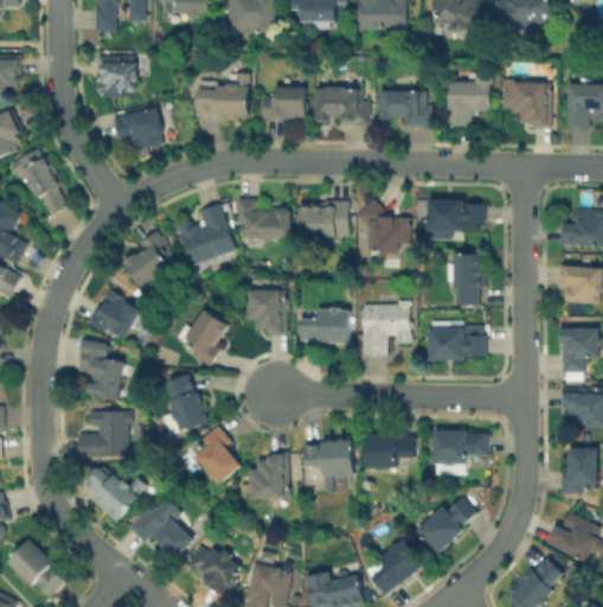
[(0,0),(19,0),(20,6),(6,6),(6,10),(0,10),(0,0)]
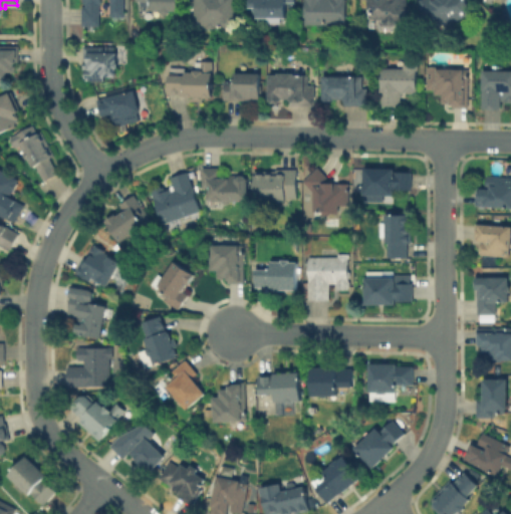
[(97,27),(81,27),(79,0),(120,0),(121,18),(107,18),(107,15),(96,15),(97,27)]
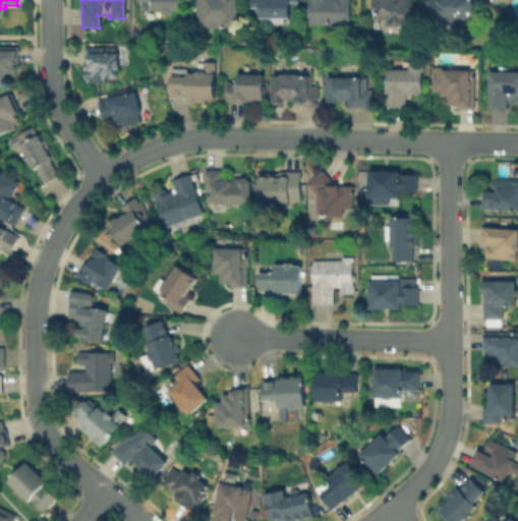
[(136,19),(136,14),(130,15),(130,0),(178,0),(179,12),(163,12),(163,18),(136,19)]
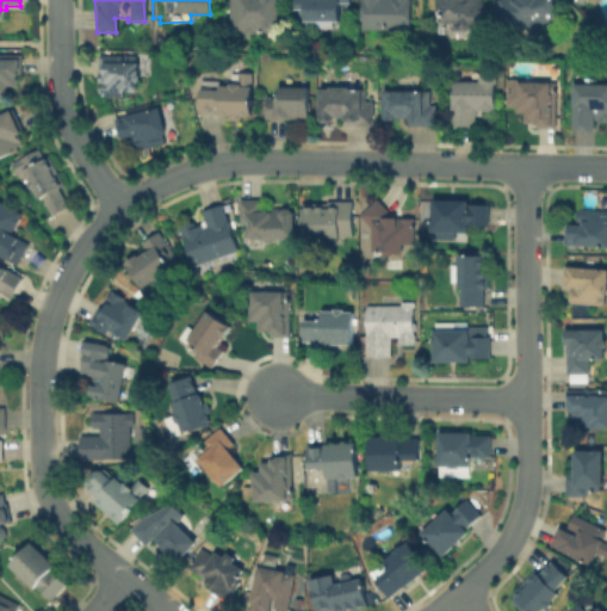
[(279,0),(280,35),(221,37),(220,0),(279,0)]
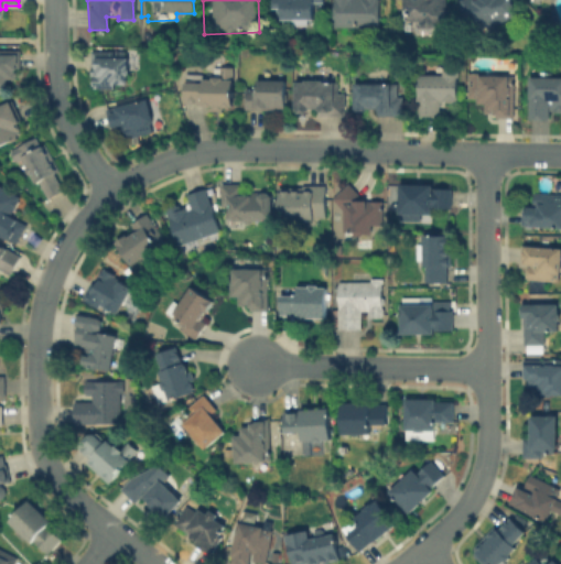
[(314,28),(291,28),(290,23),(277,23),(277,26),(273,26),(272,18),(276,17),(276,9),(272,9),(272,0),(321,0),(322,11),(314,18),(314,28)]
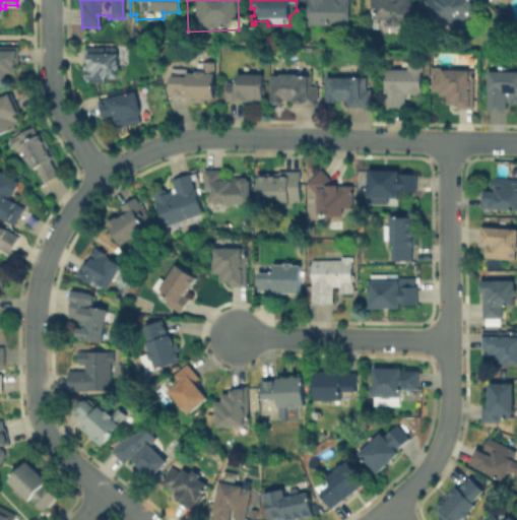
[(346,0),(347,26),(307,27),(305,0),(346,0)]
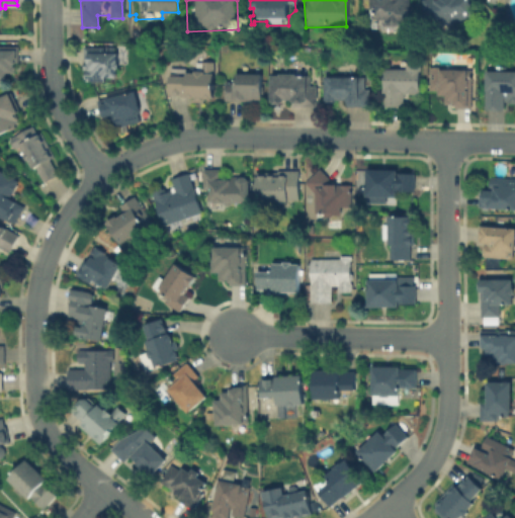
[(398,32),(375,33),(375,27),(368,27),(367,0),(409,0),(409,21),(398,22),(398,32)]
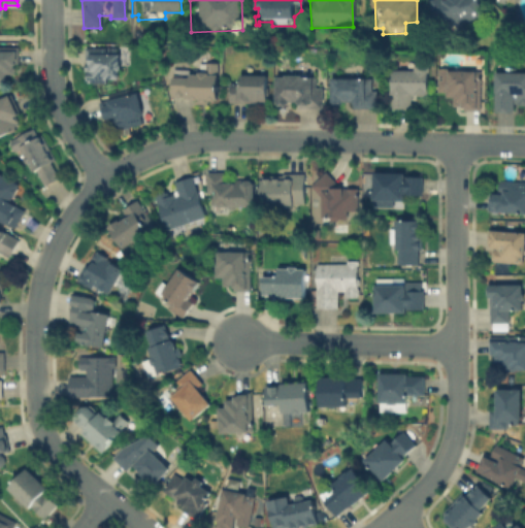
[(440,37),(426,3),(433,0),(477,0),(486,18),(440,37)]
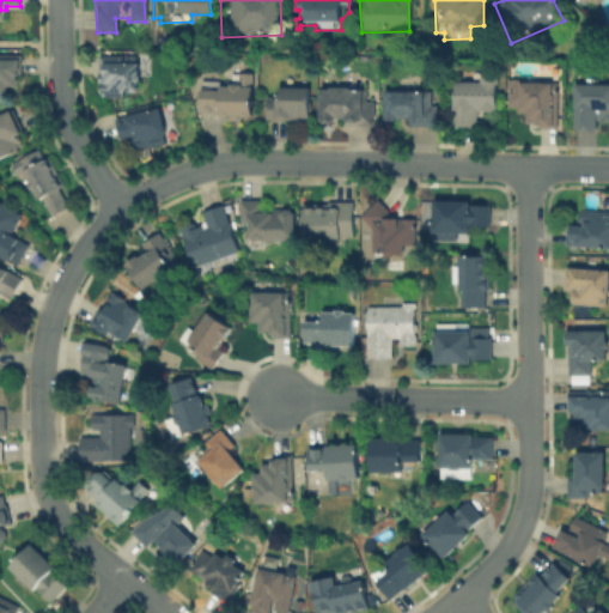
[(97,97),(96,55),(139,54),(140,93),(121,93),(121,97),(97,97)]
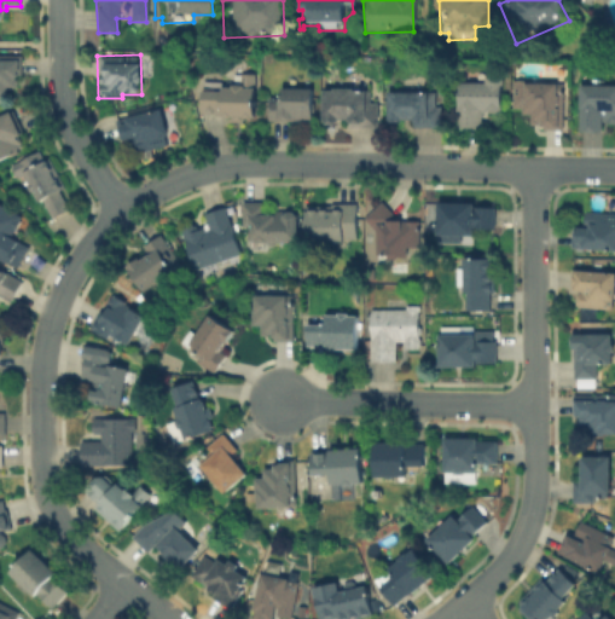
[(0,62),(18,62),(19,88),(5,88),(5,98),(0,98),(0,62)]
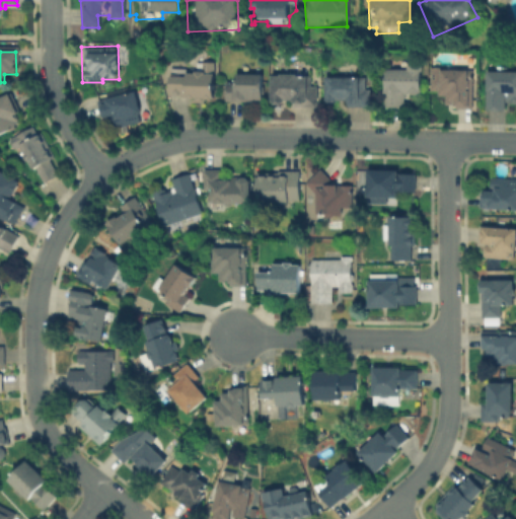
[(384,108),(383,71),(407,71),(407,66),(423,66),(423,73),(421,73),(421,95),(407,95),(407,107),(384,108)]
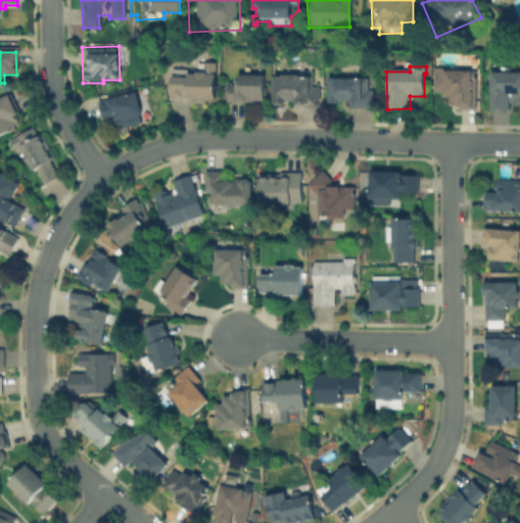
[(448,114),(447,97),(441,97),(441,72),(476,70),(478,113),(448,114)]
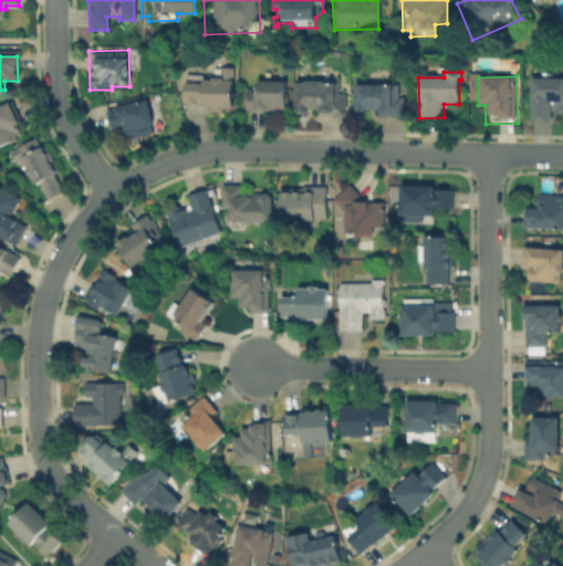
[(185,112),(184,84),(201,84),(201,81),(209,80),(219,79),(219,82),(230,82),(231,111),(185,112)]
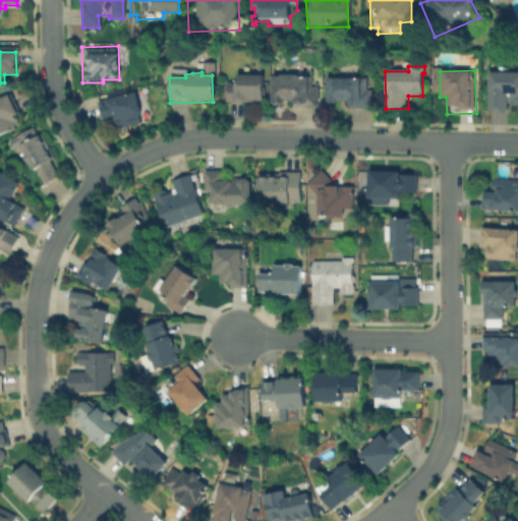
[(510,111),(487,112),(486,73),(517,72),(517,102),(510,102),(510,111)]
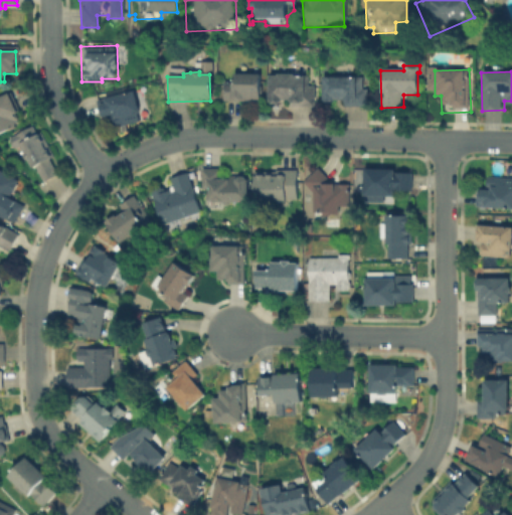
[(261,105),(245,105),(245,101),(214,102),(214,84),(223,83),(233,82),(232,74),(260,74),(261,105)]
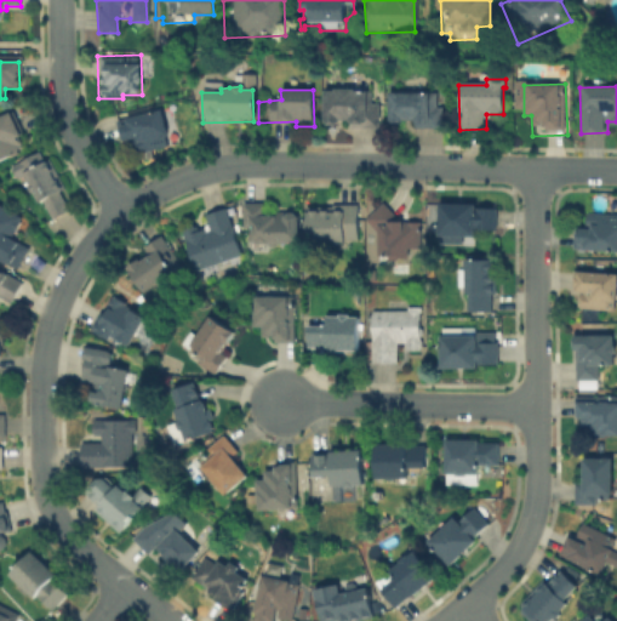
[(377,130),(338,131),(338,126),(324,126),(323,92),(333,92),(355,90),(355,93),(372,93),(372,98),(369,98),(370,103),(380,103),(381,119),(377,119),(377,130)]
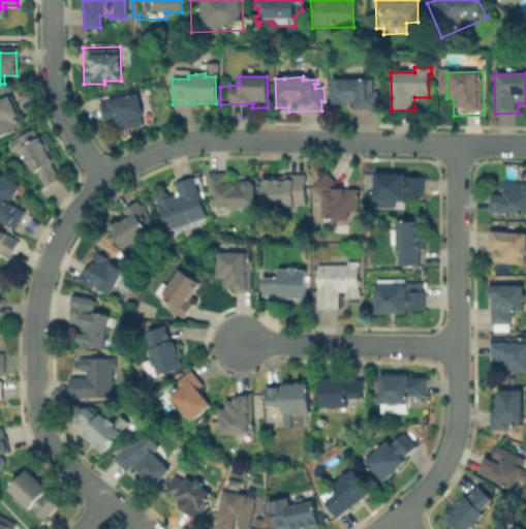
[(374,110),(352,110),(352,103),(332,104),(331,81),(370,80),(370,91),(373,91),(374,110)]
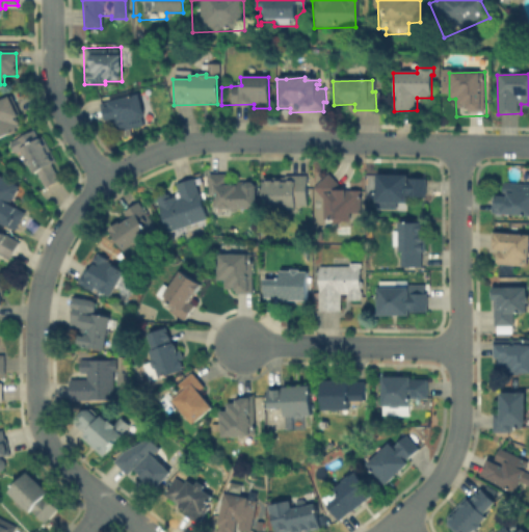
[(117,140),(111,121),(100,124),(95,106),(137,95),(146,126),(128,130),(130,136),(117,140)]
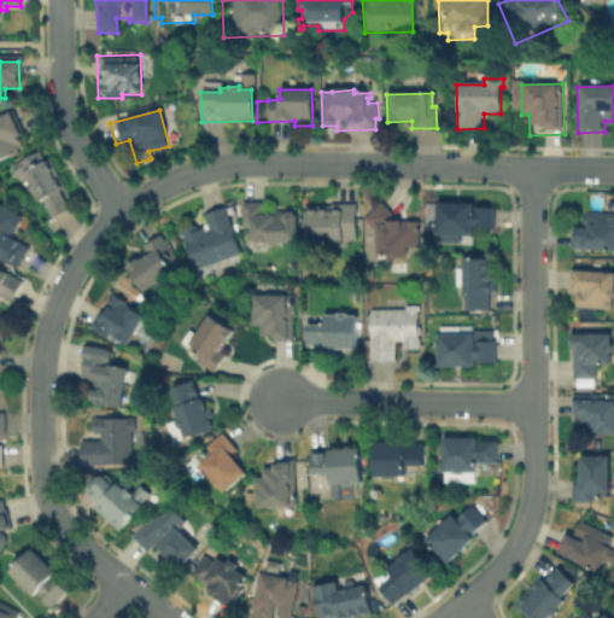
[(0,115),(7,111),(24,144),(0,159),(0,115)]
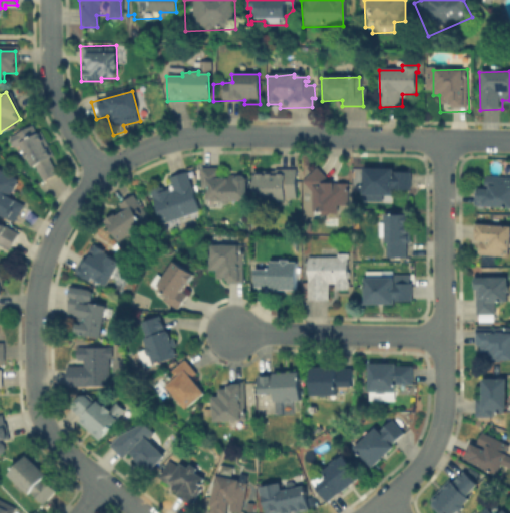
[(38,182),(15,144),(34,133),(57,171),(38,182)]
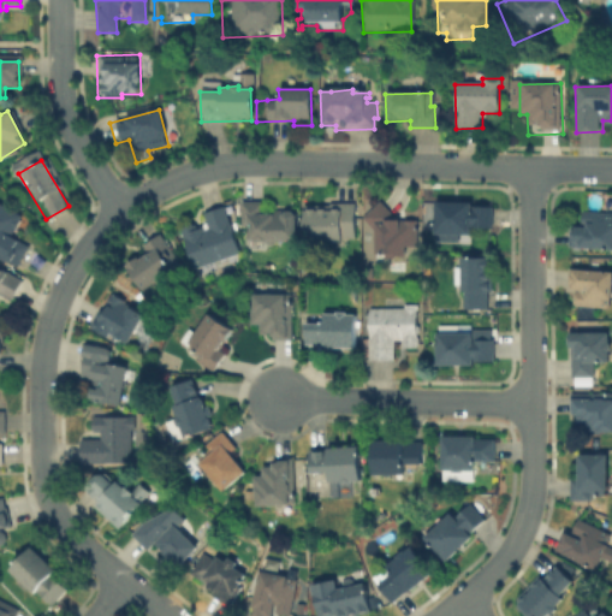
[(379,200),(397,219),(417,219),(417,244),(406,244),(406,254),(387,254),(375,244),(375,230),(362,217),(379,200)]
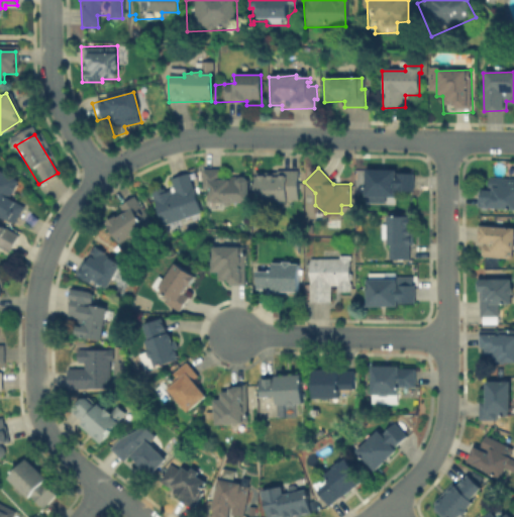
[(230,206),(221,206),(221,203),(206,204),(206,191),(202,191),(201,170),(219,170),(219,180),(229,180),(229,177),(236,177),(246,178),(247,203),(230,203),(230,206)]
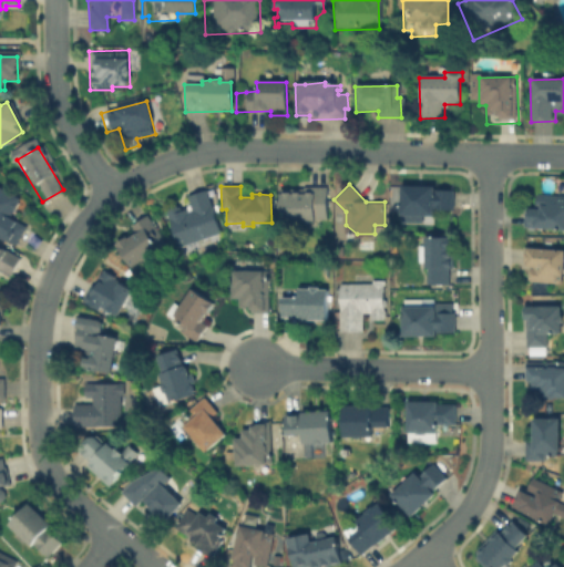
[(319,227),(303,228),(303,222),(278,222),(277,195),(311,194),(311,187),(326,187),(326,219),(318,219),(319,227)]
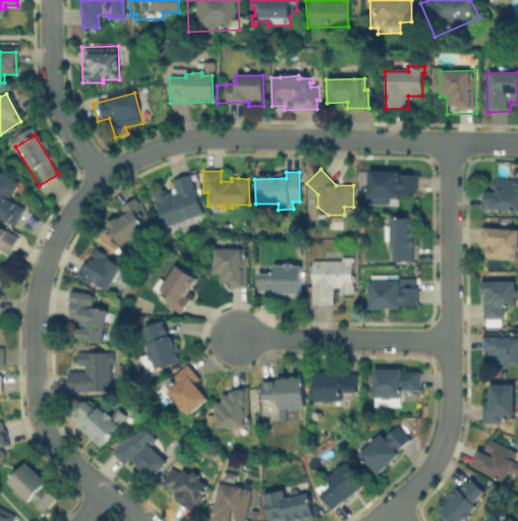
[(376,206),(375,199),(367,199),(366,173),(402,172),(402,175),(414,174),(415,193),(397,194),(397,200),(387,200),(387,205),(376,206)]
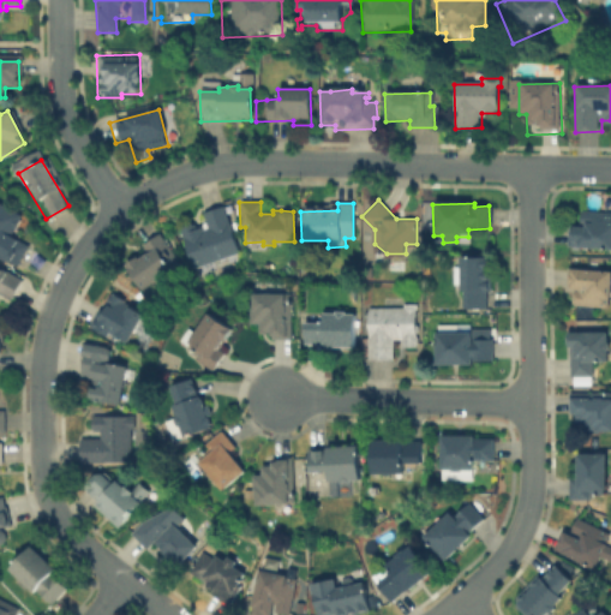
[(15,269),(0,261),(0,204),(21,218),(7,237),(27,249),(15,269)]
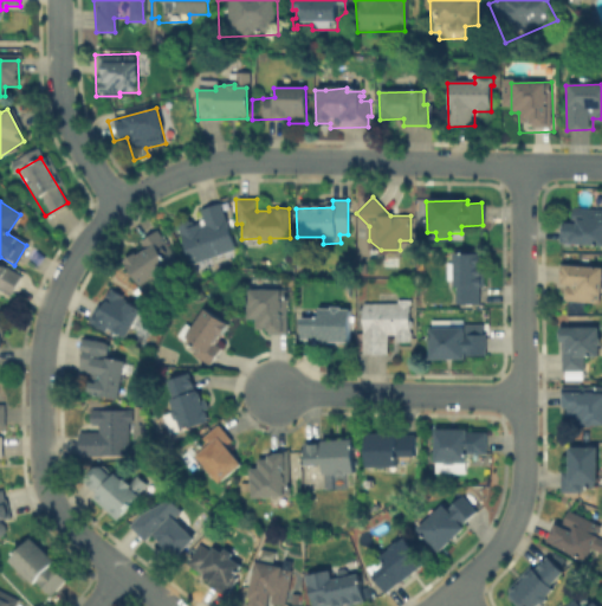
[(192,270),(172,226),(188,218),(193,226),(202,223),(196,212),(218,202),(235,247),(192,270)]
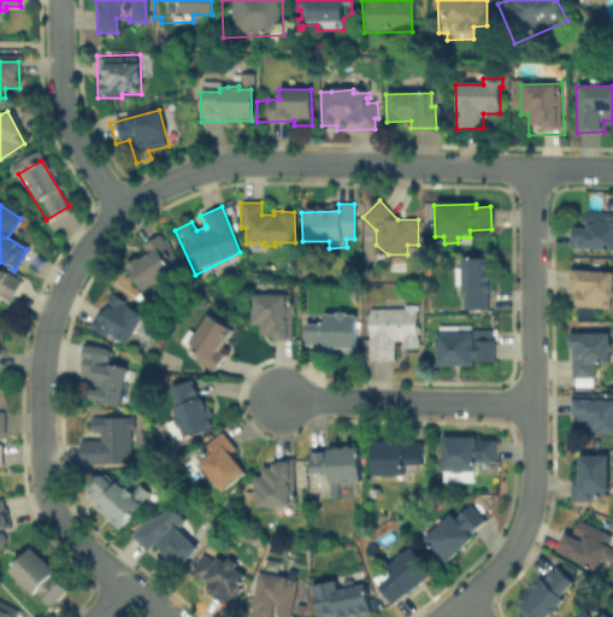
[(612,252),(569,253),(567,229),(579,229),(579,213),(612,212),(612,252)]
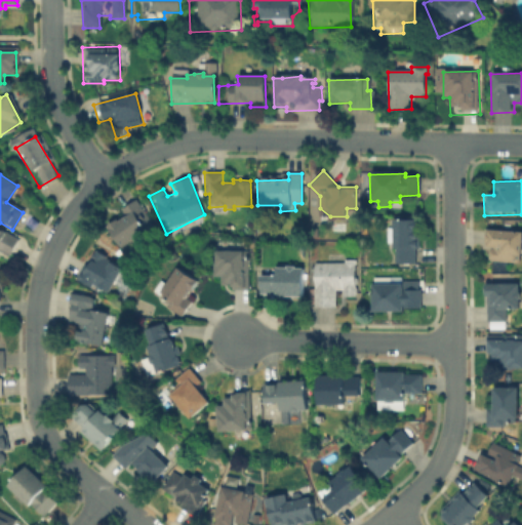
[(120,248),(106,228),(115,219),(117,221),(124,216),(119,209),(134,199),(151,224),(120,248)]
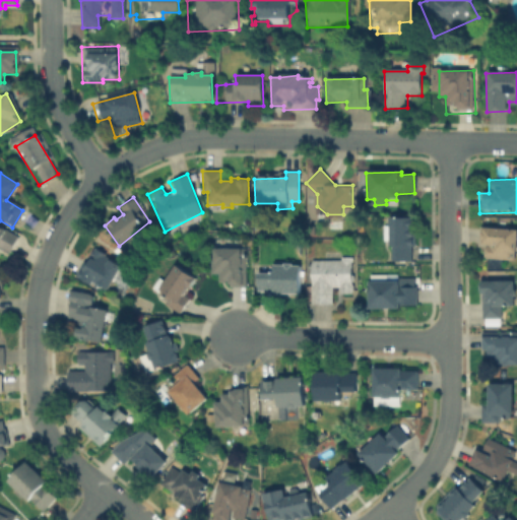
[(410,263),(391,263),(390,219),(414,218),(415,248),(409,248),(410,263)]
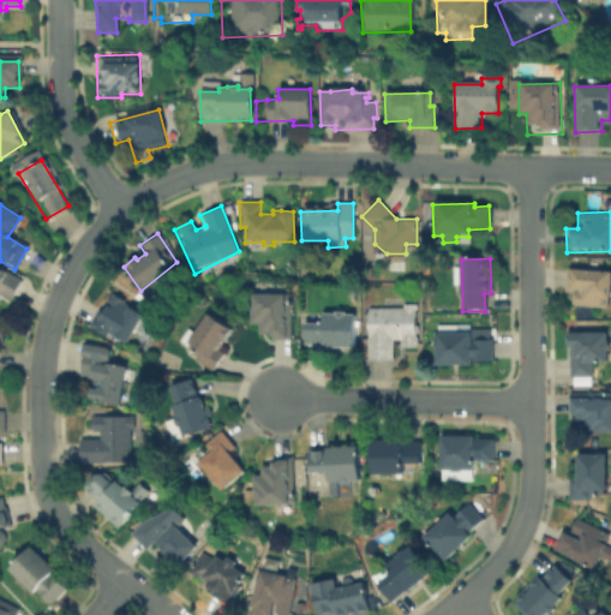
[(597,305),(580,305),(580,300),(573,300),(571,267),(610,266),(610,299),(597,299),(597,305)]
